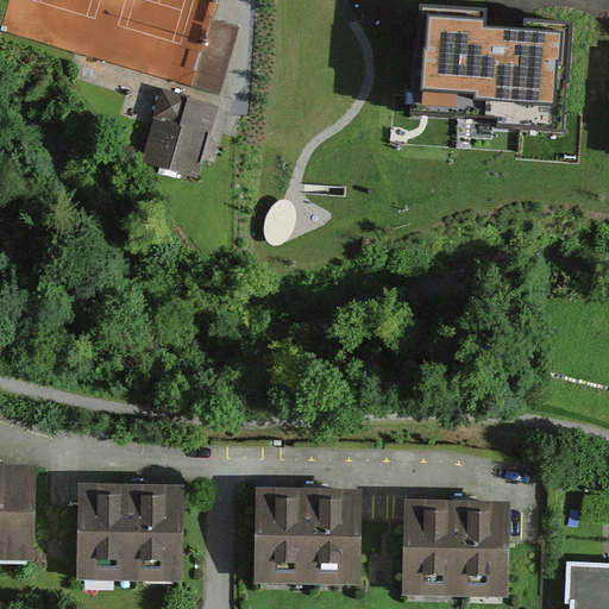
[(523,30),(485,26),(487,10),(419,4),(409,114),(496,120),(496,126),(565,132),(573,23),(525,18),(523,30)]
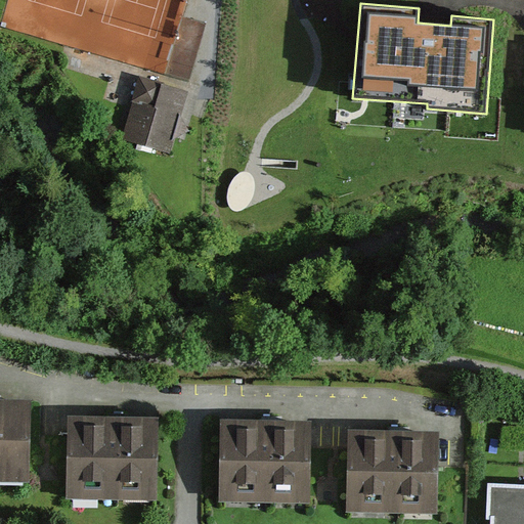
[(187,91),(139,77),(122,138),(171,153),(175,138),(188,129),(180,116),(187,91)]
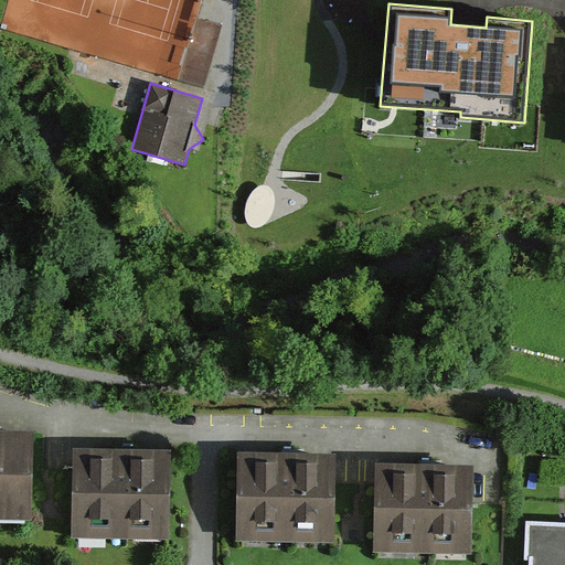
[(272,188),(267,185),(262,185),(257,189),(253,192),(248,196),(246,203),(245,209),(245,214),(245,220),(247,224),(251,226),(254,227),(258,227),(265,224),(268,221),(270,216),(273,213),(274,208),(275,203),(274,198),(273,192),(272,188)]
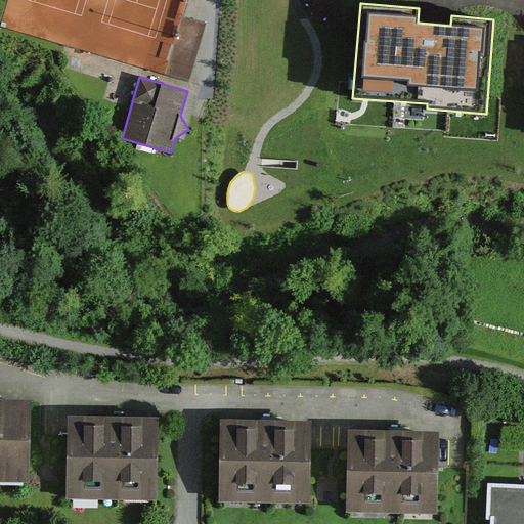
[(0,486),(29,487),(30,409),(0,408),(0,486)]
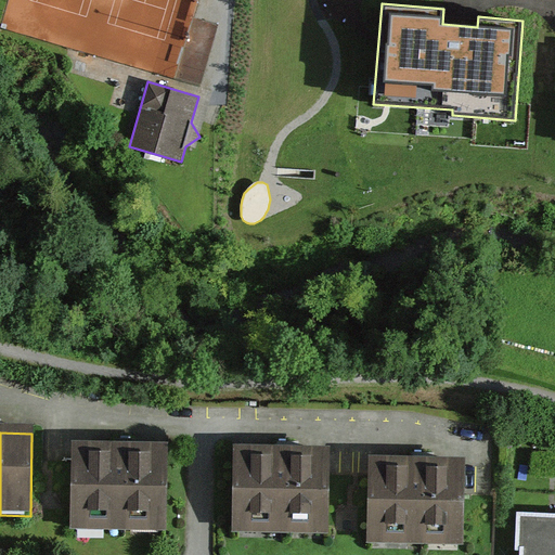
[(119,452),(72,452),(72,537),(165,537),(165,452),(119,452)]
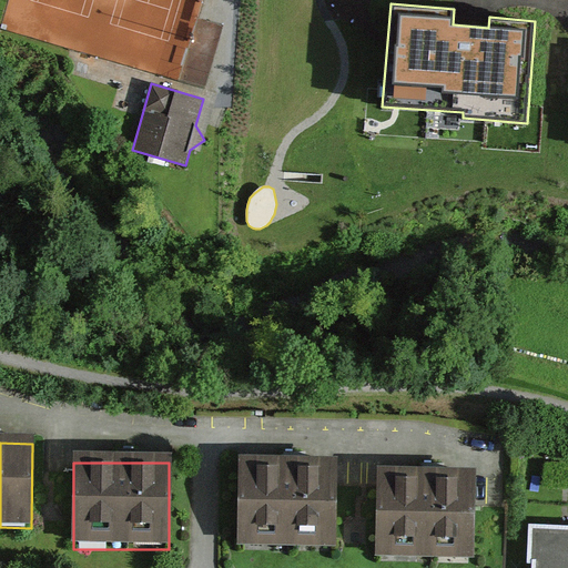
[(288,466),(241,465),(240,546),(334,548),(335,467),(288,466)]
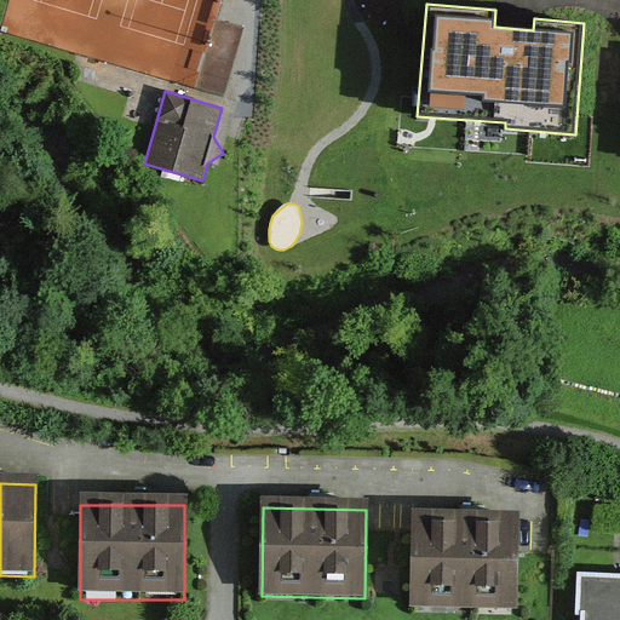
[(466,524),(409,523),(407,613),(516,615),(517,526),(466,524)]
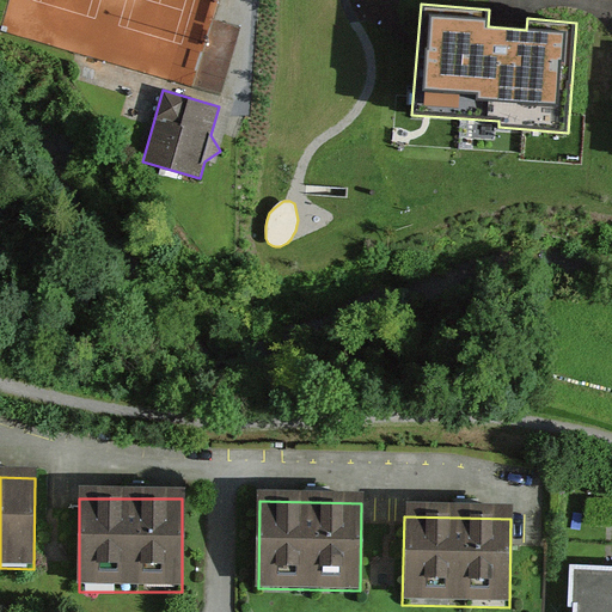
[(611,611),(611,574),(569,571),(567,611),(611,611)]
